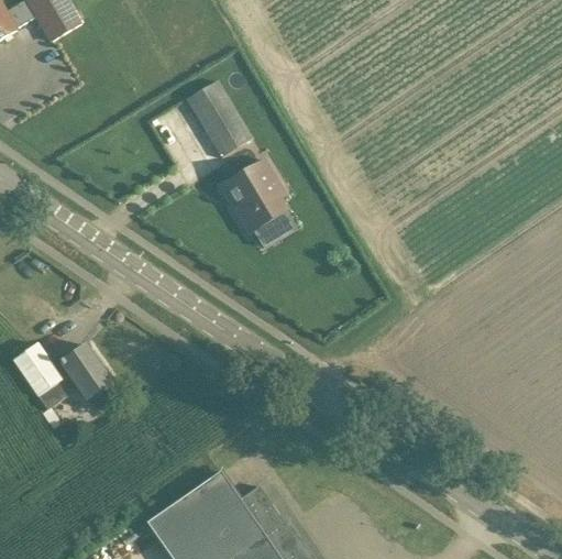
[(14,0),(3,7),(0,0),(0,36),(17,28),(15,26),(36,14),(52,39),(81,21),(68,0),(14,0)]
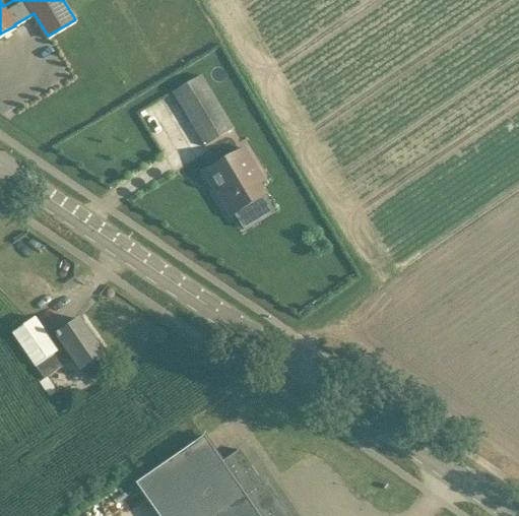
[(233,127),(200,73),(172,89),(204,143),(233,127)]
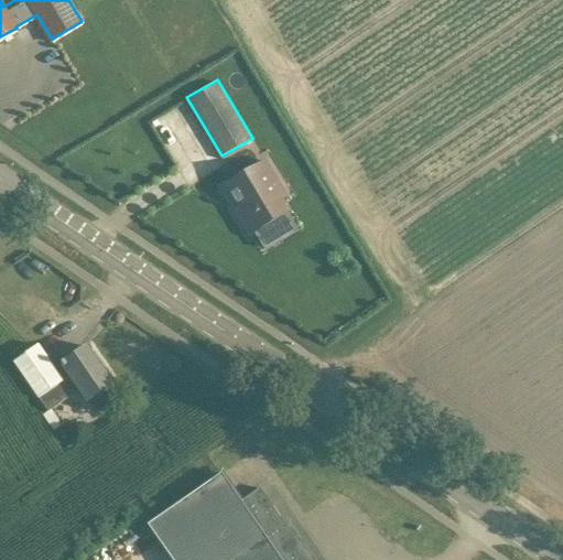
[(285,193),(266,159),(222,184),(249,232),(287,210),(280,197),(285,193)]
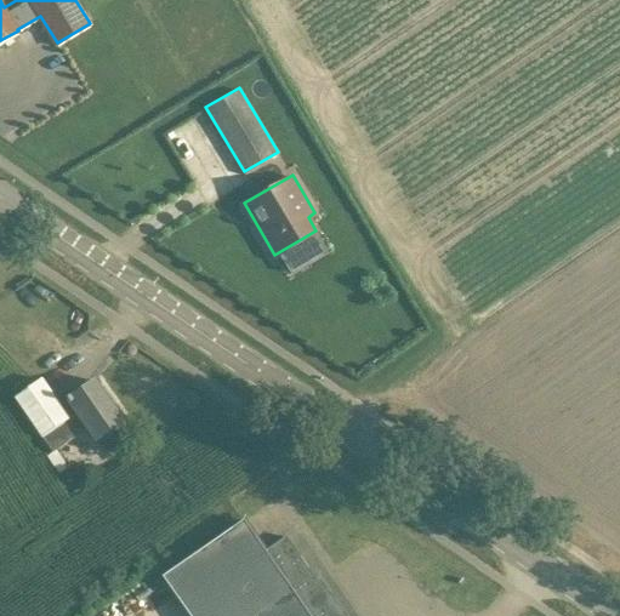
[(40,376),(13,394),(52,450),(79,431),(68,416),(77,410),(97,438),(103,433),(124,418),(95,377),(67,397),(67,398),(60,403),(40,376)]
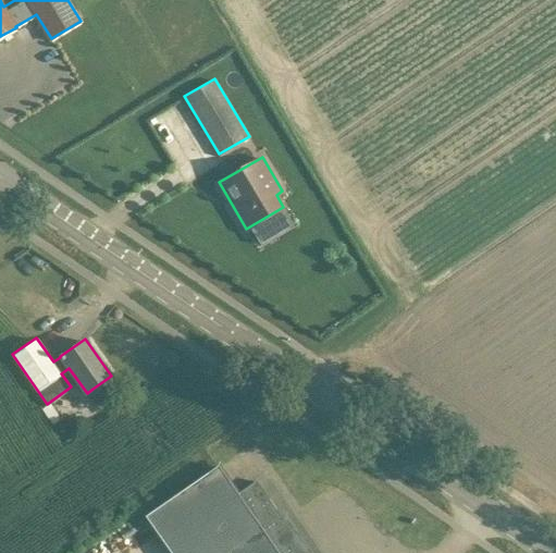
[(147,515),(162,537),(173,552),(307,552),(256,479),(237,492),(218,465),(147,515)]
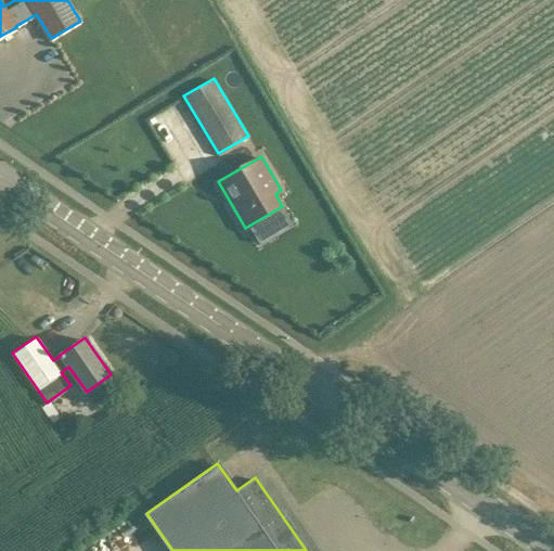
All buildings are outlined.
